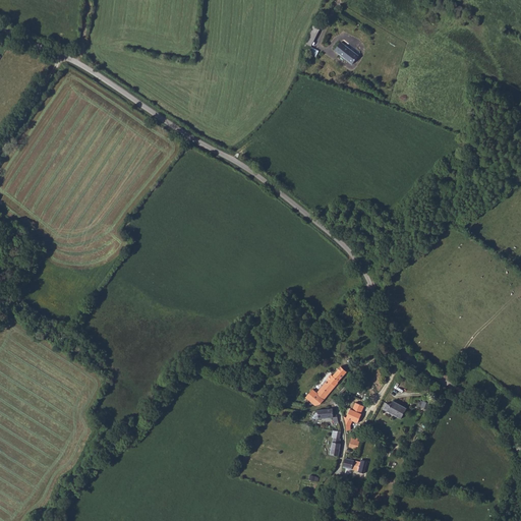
[(313,26),(305,44),(312,47),(321,30),(313,26)]
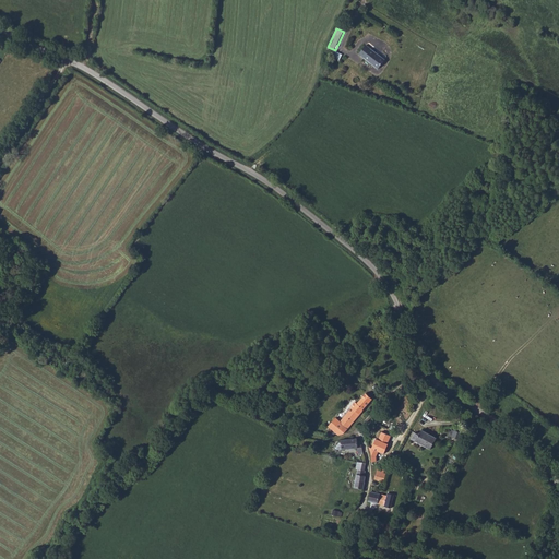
[(366,46),(359,55),(378,70),(385,60),(366,46)]
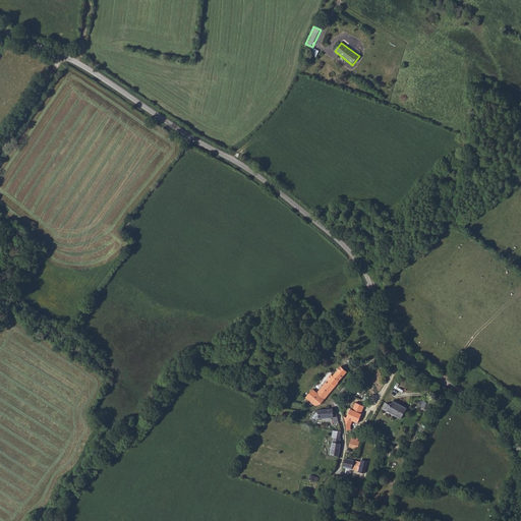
[(347,371),(341,366),(333,375),(332,374),(327,379),(328,380),(316,393),(312,389),(305,397),(314,404),(320,404),(338,384),(338,382),(347,371)]
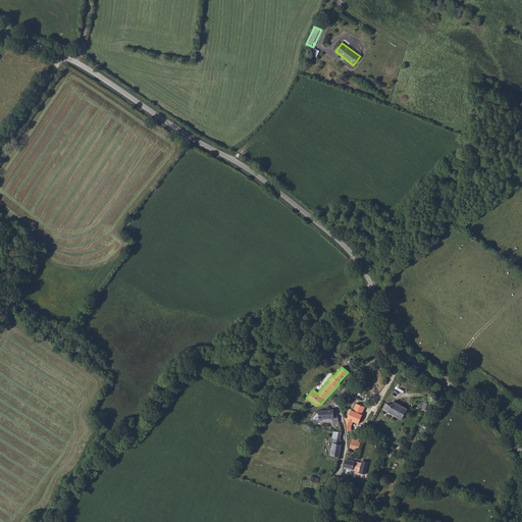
[(383,410),(402,420),(408,410),(395,402),(392,407),(386,405),(383,410)]
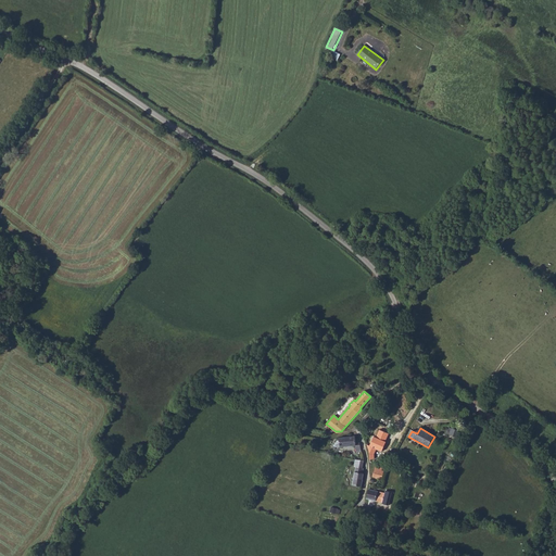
[(380,429),(377,437),(387,441),(389,433),(380,429)]
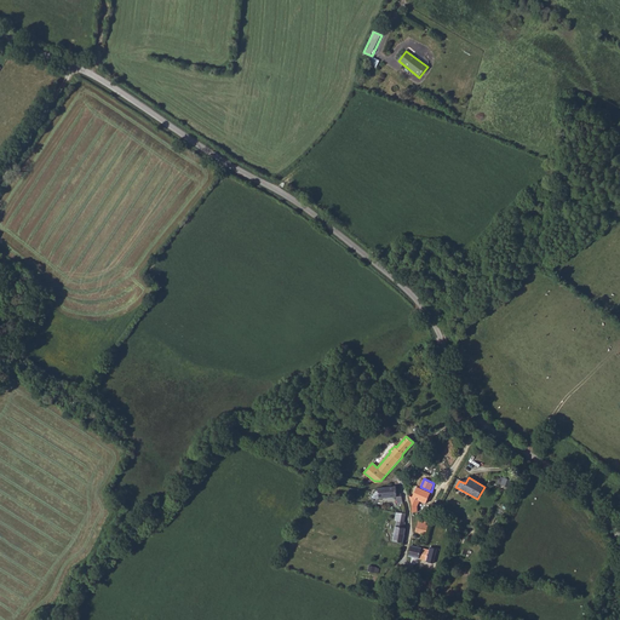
[(375,489),(375,493),(373,493),(374,499),(397,497),(396,487),(377,488),(377,491),(375,489)]
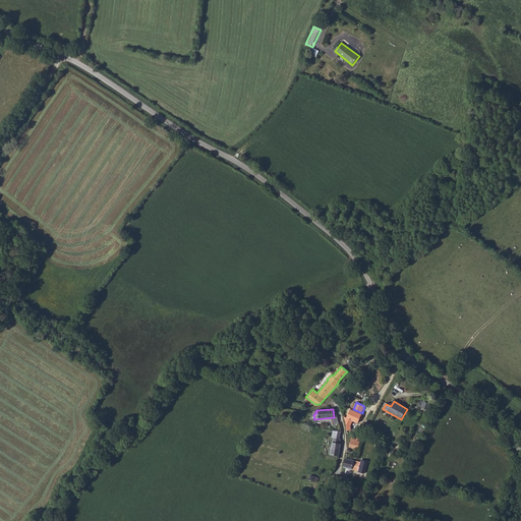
[(346,424),(346,430),(350,429),(351,425),(353,421),(357,423),(362,413),(353,409),(351,409),(347,417),(344,417),(345,421),(346,424)]
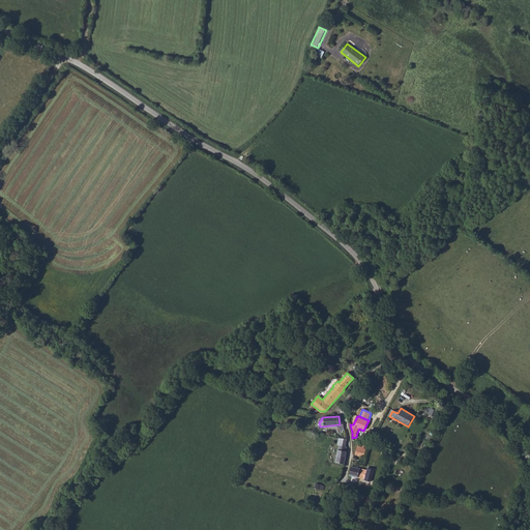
[(335,462),(344,464),(347,452),(346,451),(347,445),(346,445),(347,439),(341,438),(337,451),(335,462)]
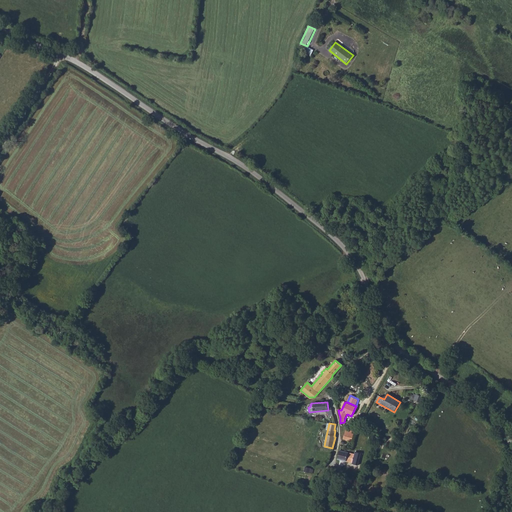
[(351,441),(354,430),(346,428),(343,439),(351,441)]
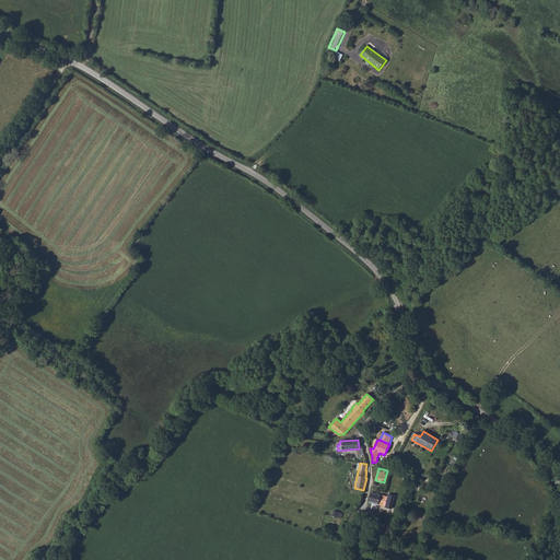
[(369,501),(385,505),(387,499),(387,497),(380,494),(372,492),(371,492),(369,501)]
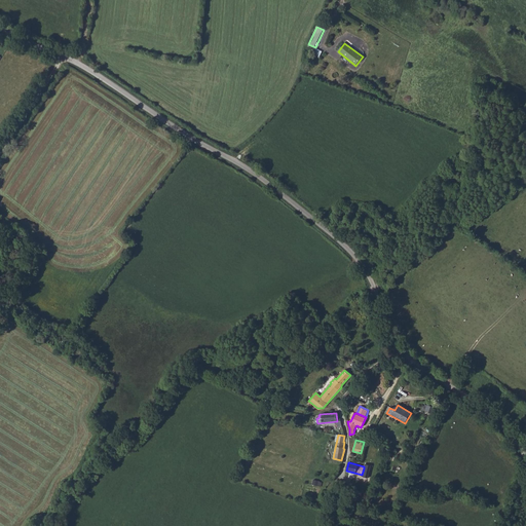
All buildings are outlined.
